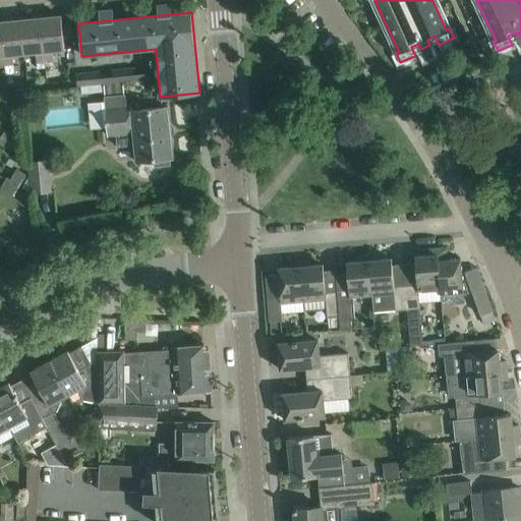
[(64,50),(61,15),(41,17),(45,62),(53,61),(52,51),(64,50)]
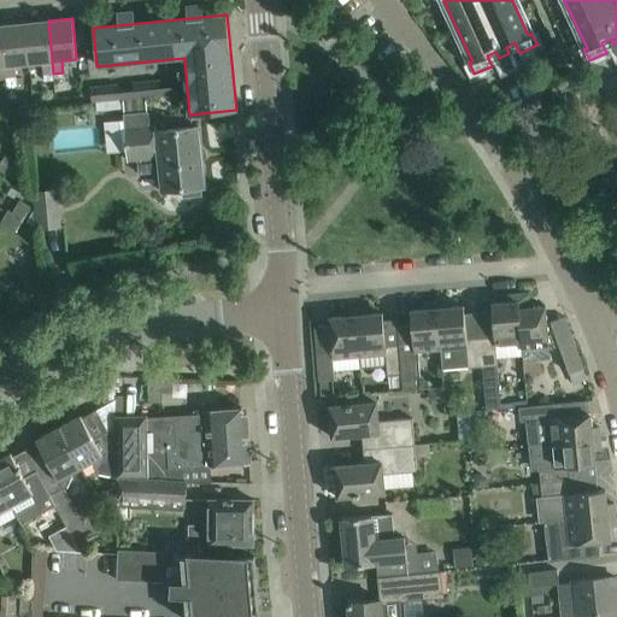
[(53,74),(48,21),(24,23),(28,64),(42,62),(43,75),(53,74)]
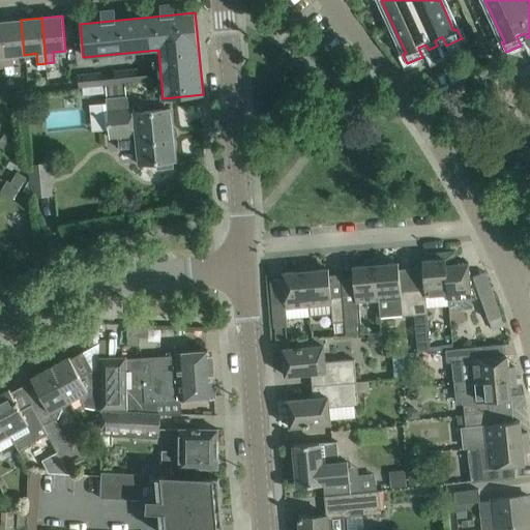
[(24,55),(21,20),(0,22),(5,67),(13,66),(12,56),(24,55)]
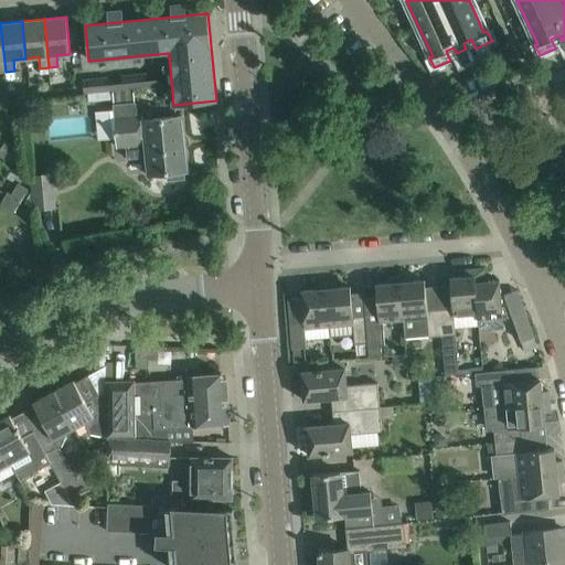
[(123,76),(125,89),(148,87),(147,74),(123,76)]
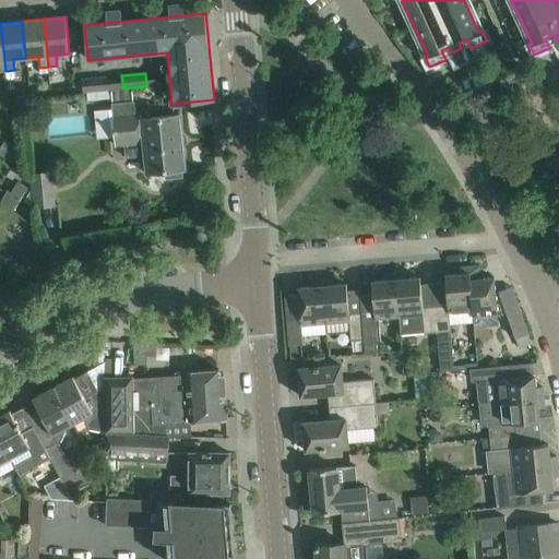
[(106,78),(83,80),(84,92),(107,90),(106,78)]
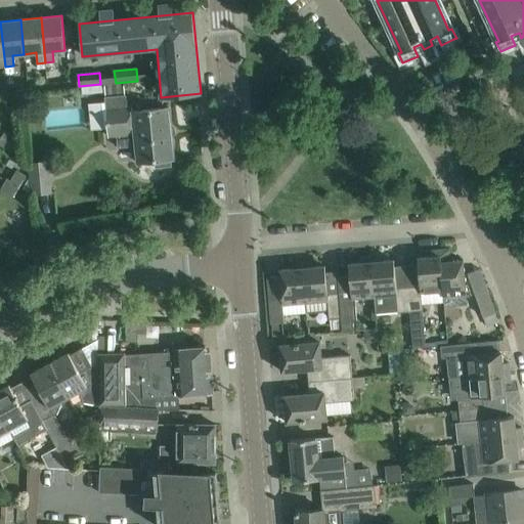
[(156,166),(170,164),(170,159),(174,159),(169,107),(132,111),(132,105),(126,106),(125,95),(104,96),(108,136),(117,135),(118,147),(135,145),(136,162),(156,161),(156,166)]
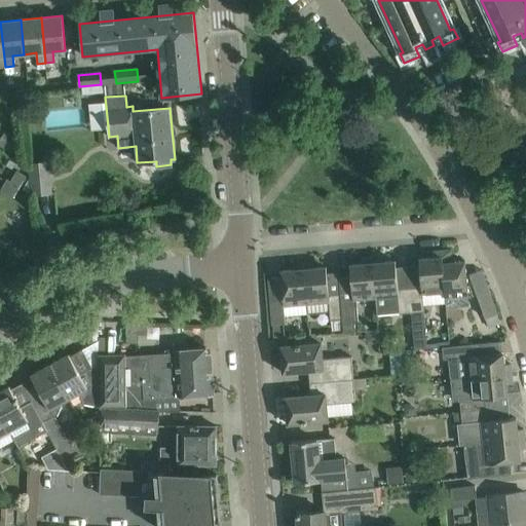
[(5,132),(0,139),(0,146),(10,153),(19,141),(5,132)]
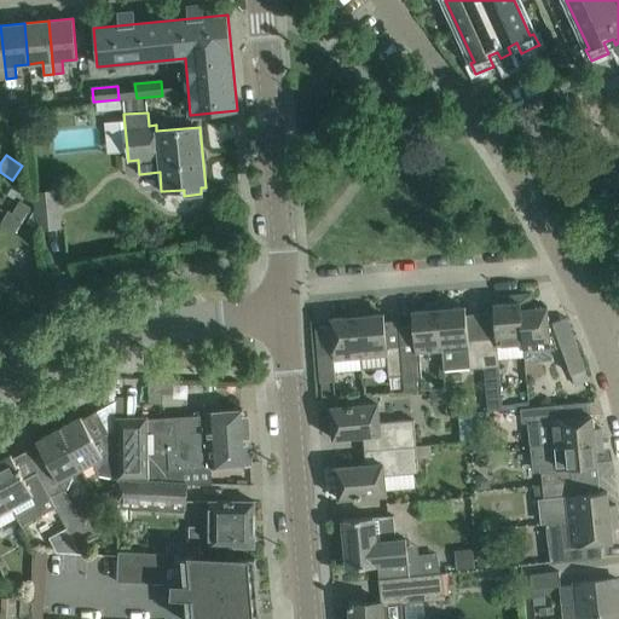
[(36,231),(63,229),(59,189),(33,191),(36,231)]
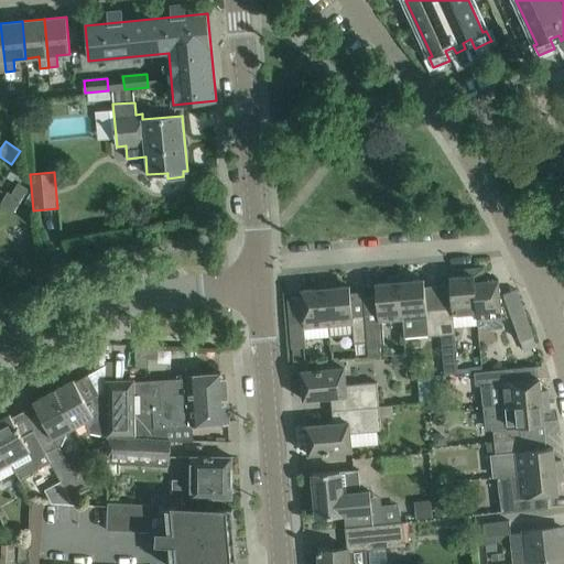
[(8,192),(0,204),(0,205),(13,213),(15,209),(21,201),(28,188),(18,183),(11,194),(8,192)]
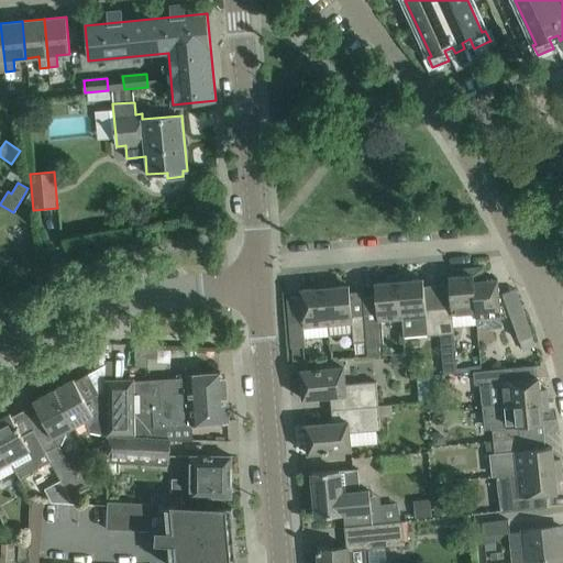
[(484,280),(483,267),(472,268),(476,319),(500,317),(497,279),(484,280)]
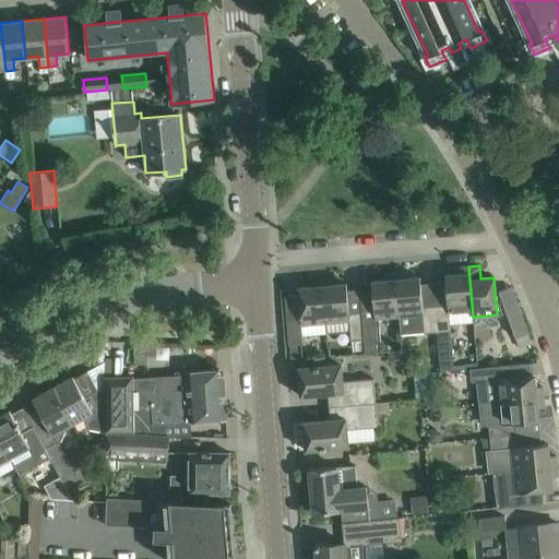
[(459,274),(445,275),(448,305),(435,306),(438,332),(451,331),(449,312),(472,310),(473,317),(468,266),(459,268),(459,274)]
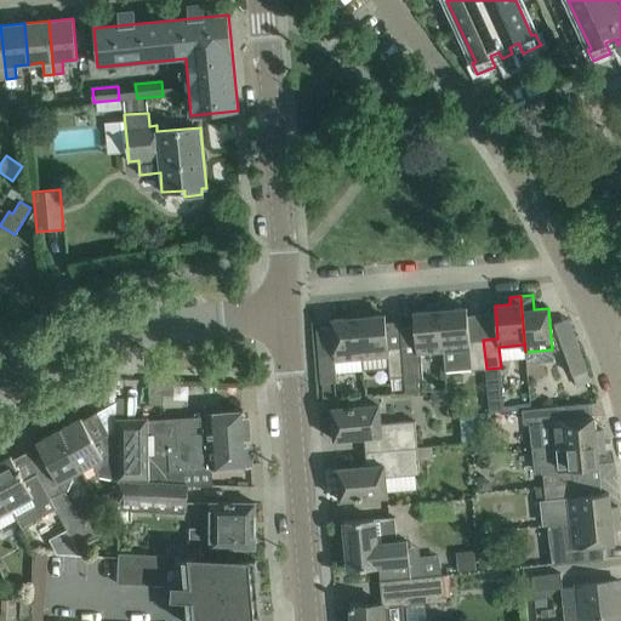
[(451,309),(450,302),(439,303),(443,352),(445,370),(471,369),(472,370),(486,369),(483,340),(469,341),(466,308),(451,309)]
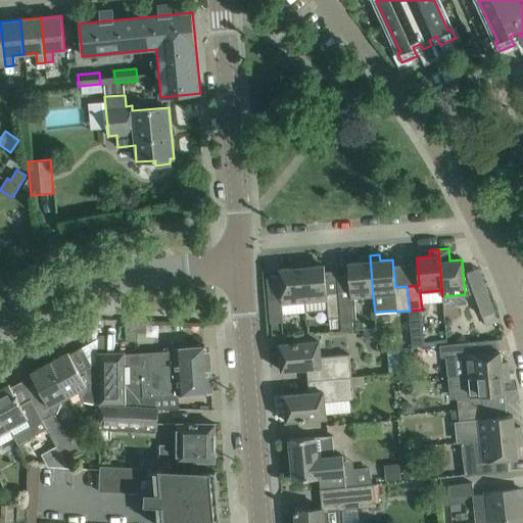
[(347,264),(348,271),(349,291),(338,292),(340,317),(341,330),(352,329),(351,319),(355,319),(353,297),(373,296),(370,255),(360,256),(361,262),(347,264)]
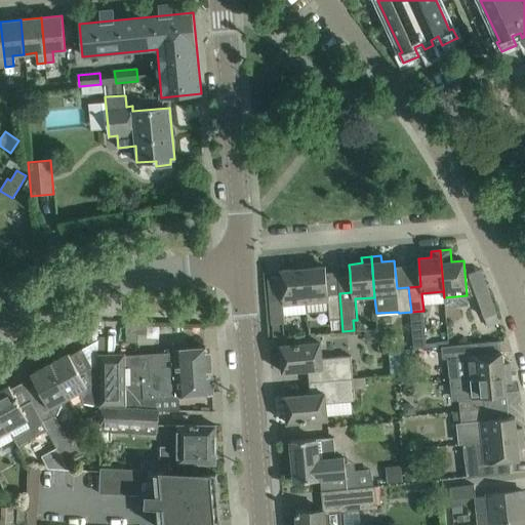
[(280,270),(282,298),(270,299),(272,324),(284,323),(283,305),(306,303),(301,261),(292,263),(292,269),(280,270)]
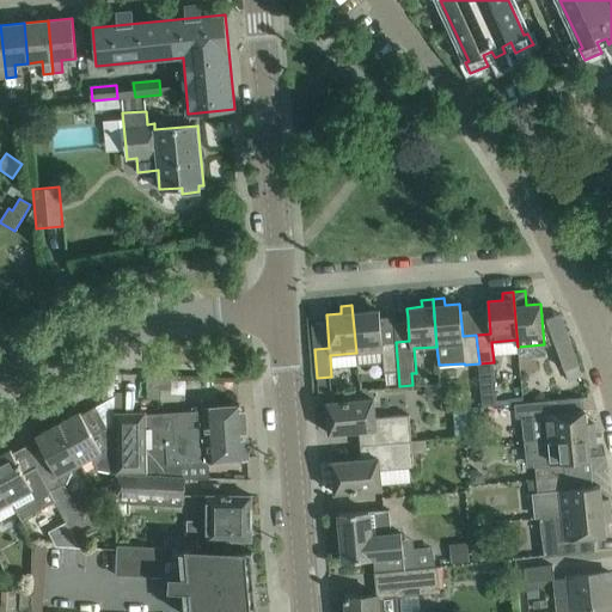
[(365,312),(363,305),(352,305),(356,353),(383,350),(384,372),(398,371),(396,342),(381,343),(379,311),(365,312)]
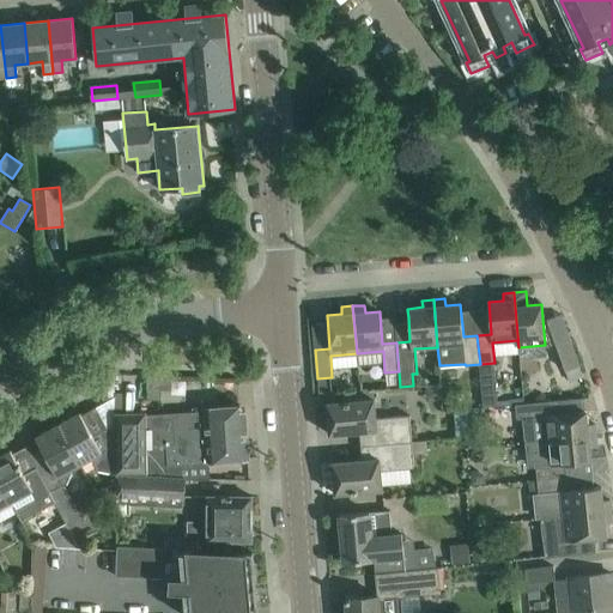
[(580,365),(570,339),(556,344),(565,371),(580,365)]
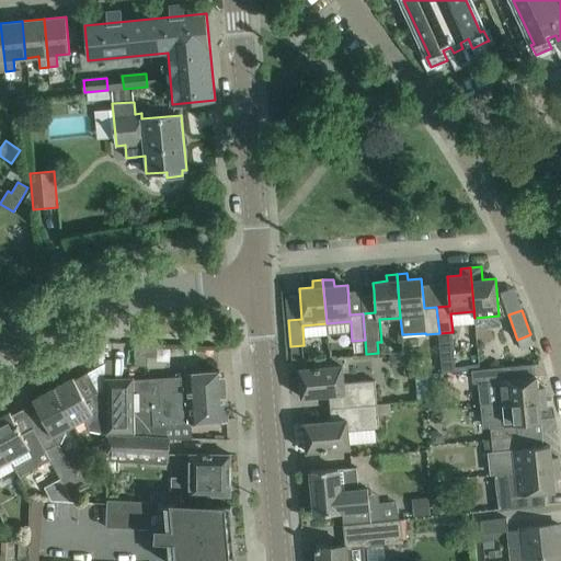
[(453,332),(439,333),(442,371),(442,373),(443,371),(455,371),(453,332)]
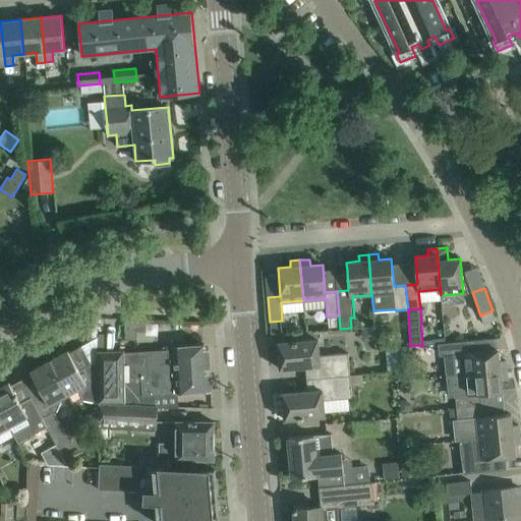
[(278,343),(280,369),(305,367),(306,380),(350,377),(348,353),(320,355),(319,339),(298,341),(278,343)]
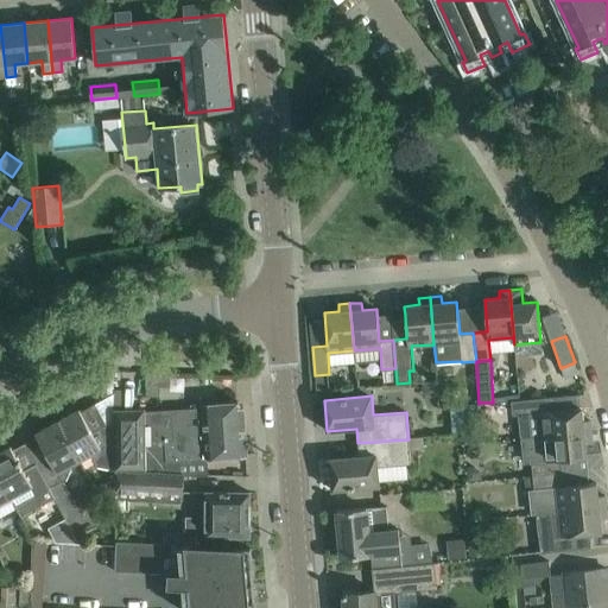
[(555,397),(511,400),(512,415),(519,415),(521,438),(591,431),(590,420),(583,420),(582,407),(556,410),(555,397)]
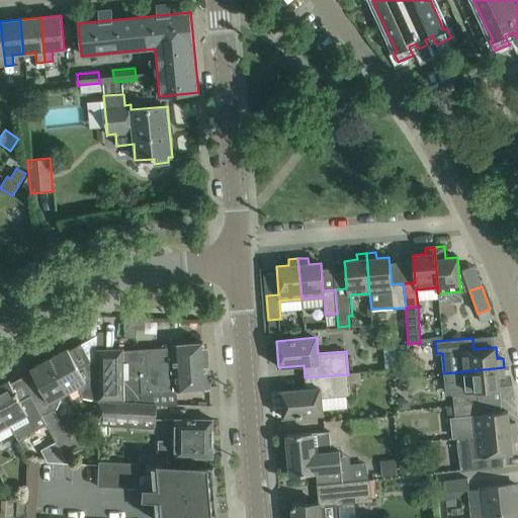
[(123,348),(97,349),(97,358),(98,401),(156,404),(177,404),(176,391),(210,387),(206,347),(207,346),(202,342),(201,343),(173,345),(173,347),(123,351),(123,348)]
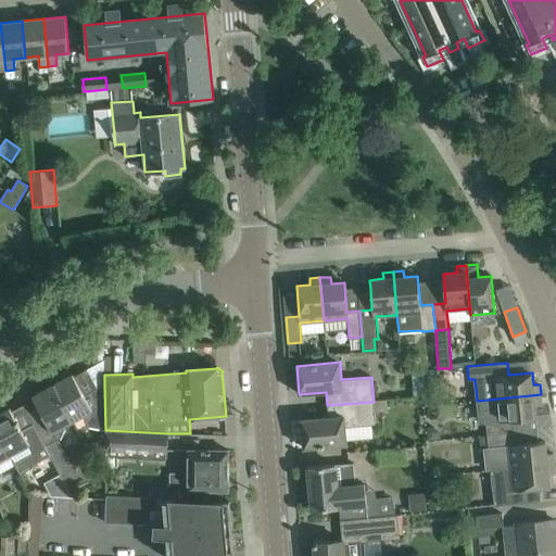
[(413,396),(424,395),(427,395),(426,382),(426,369),(412,371),(413,396)]
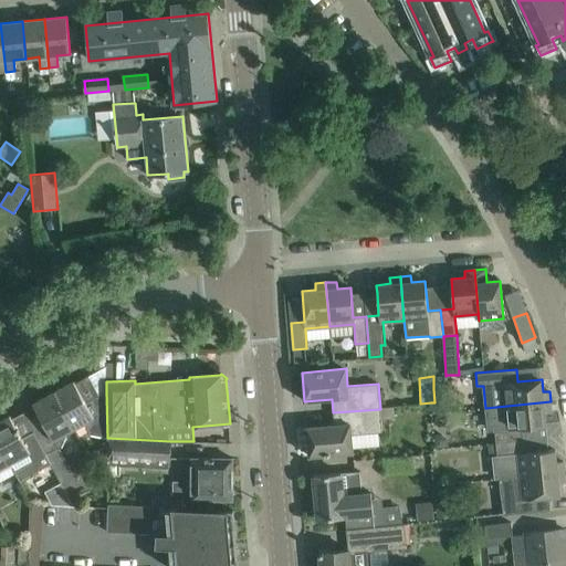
[(85,402),(74,380),(53,391),(73,428),(83,422),(88,431),(91,435),(107,438),(106,391),(85,402)]
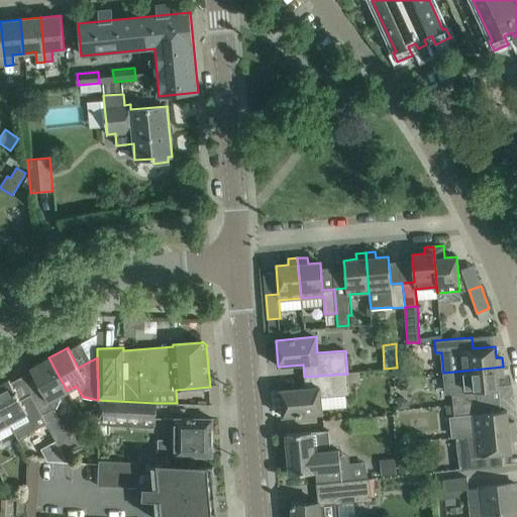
[(48,357),(30,368),(40,388),(30,394),(47,423),(57,441),(59,444),(70,438),(53,408),(56,407),(60,398),(59,395),(67,391),(48,357)]
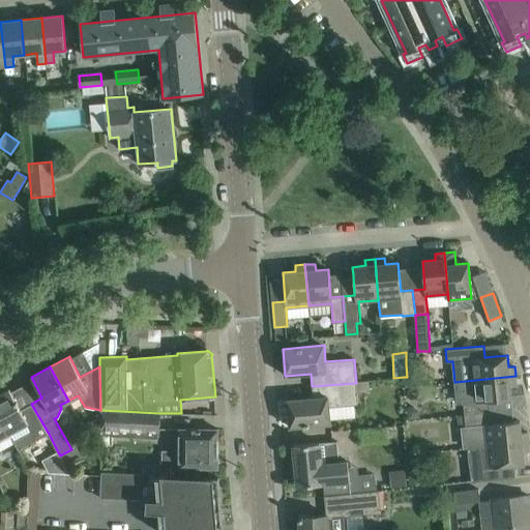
[(516,376),(454,382),(457,404),(463,403),(464,415),(490,412),(489,401),(511,399),(510,387),(517,386),(516,376)]
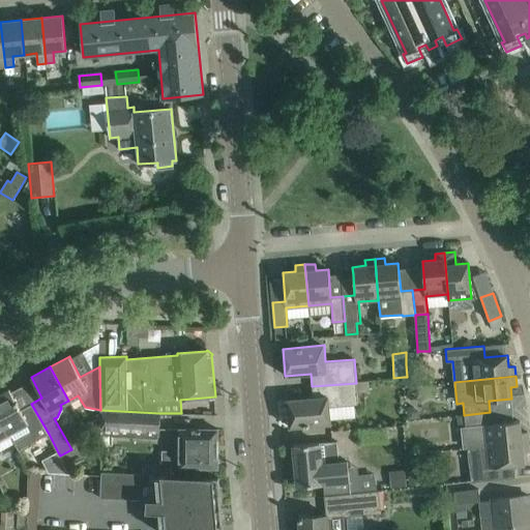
[(411,377),(407,377),(404,377),(404,387),(412,387),(411,377)]
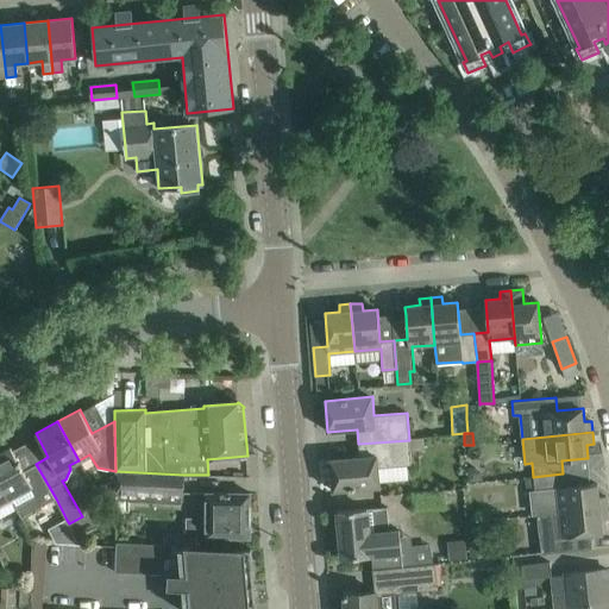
[(422,439),(409,440),(410,452),(424,451),(422,439)]
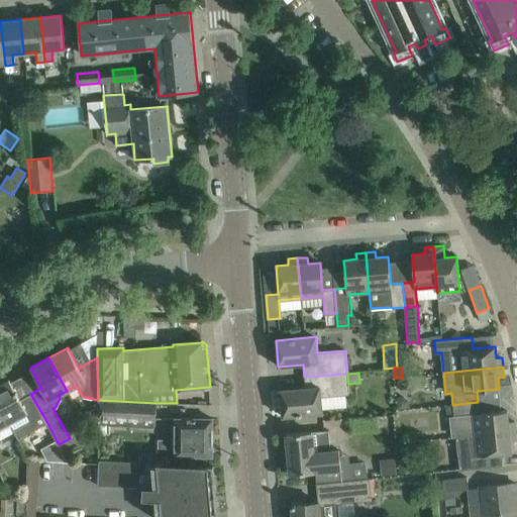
[(305,388),(280,390),(283,417),(322,413),(321,397),(349,394),(348,384),(347,374),(304,377),(305,388)]
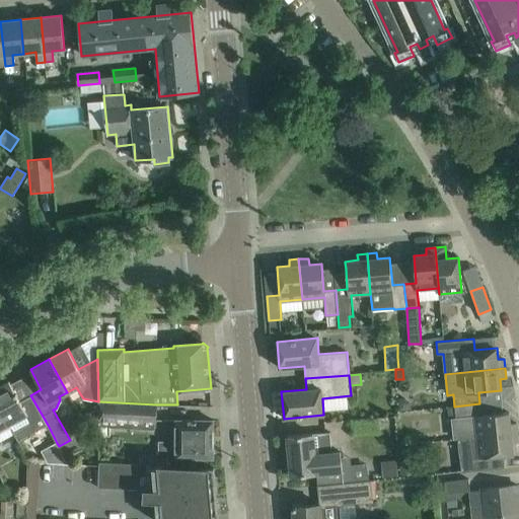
[(15,392),(9,381),(0,385),(0,409),(8,424),(17,441),(48,425),(30,395),(19,401),(16,395),(17,394),(16,392),(15,392)]
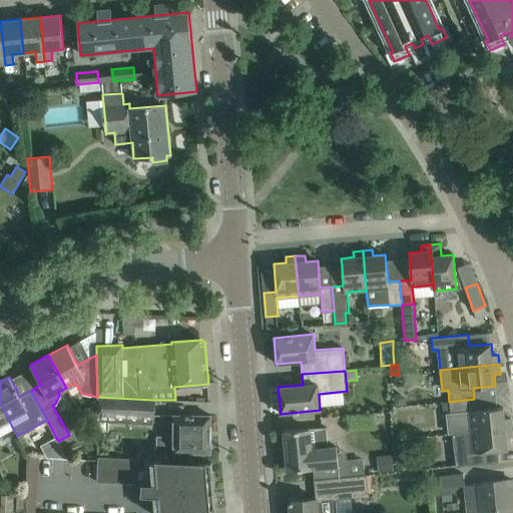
[(154,400),(97,397),(96,421),(153,424),(153,418),(154,400)]
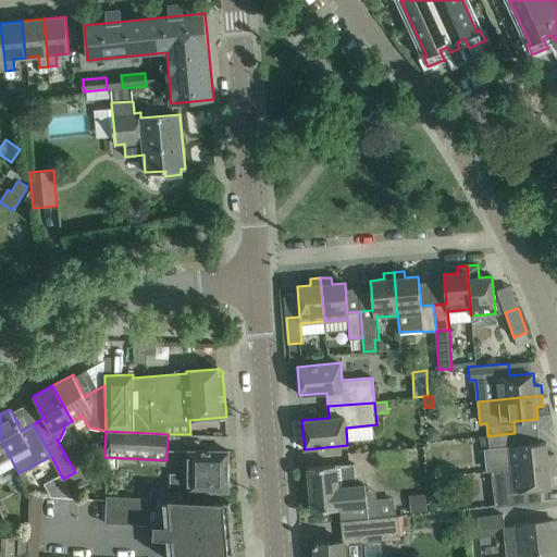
[(515,433),(487,436),(489,448),(484,448),(486,471),(491,471),(555,465),(554,454),(547,455),(546,443),(516,445),(515,433)]
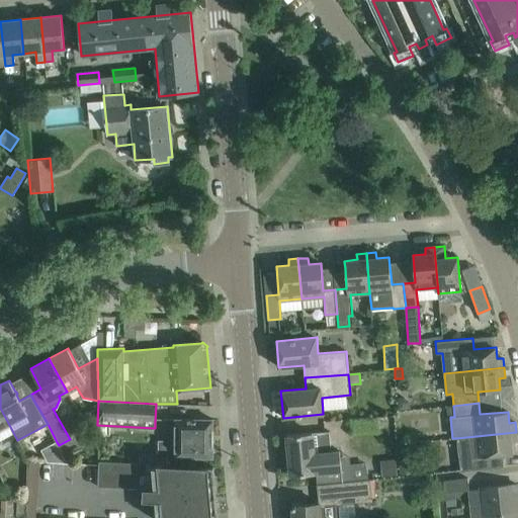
[(453,406),(446,407),(447,418),(450,417),(454,417),(453,406)]
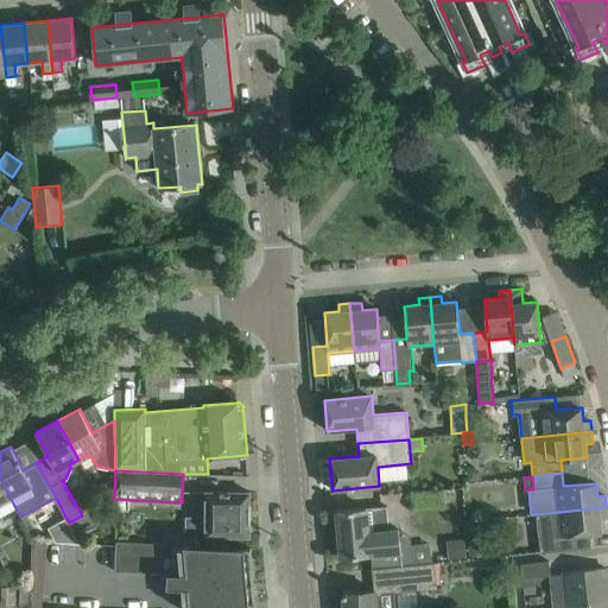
[(0,501),(10,496),(0,479),(0,501)]
